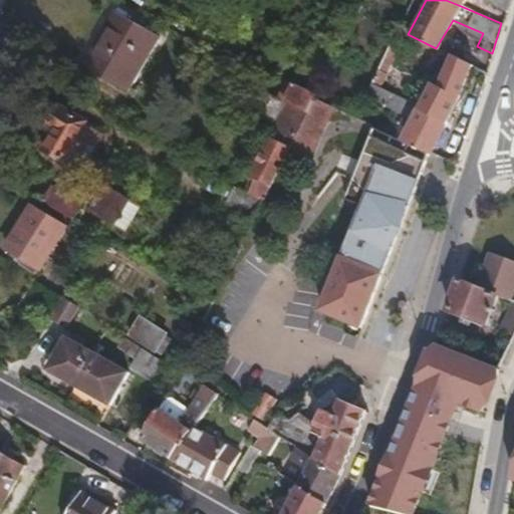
[(469,0),(467,8),(504,20),(510,0),(469,0)]
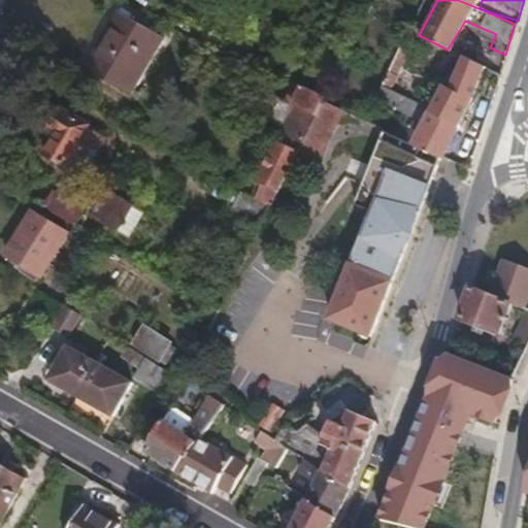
[(128,92),(162,35),(117,10),(84,66),(128,92)]
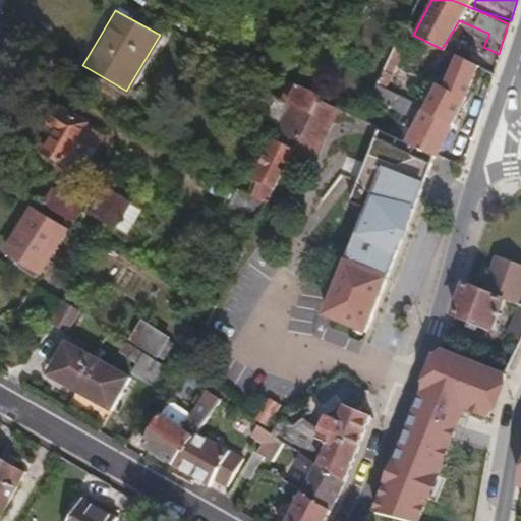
[(480,108),(493,72),(459,54),(444,80),(442,84),(438,83),(419,120),(410,116),(407,122),(403,129),(411,133),(408,140),(436,154),(465,100),(480,108)]
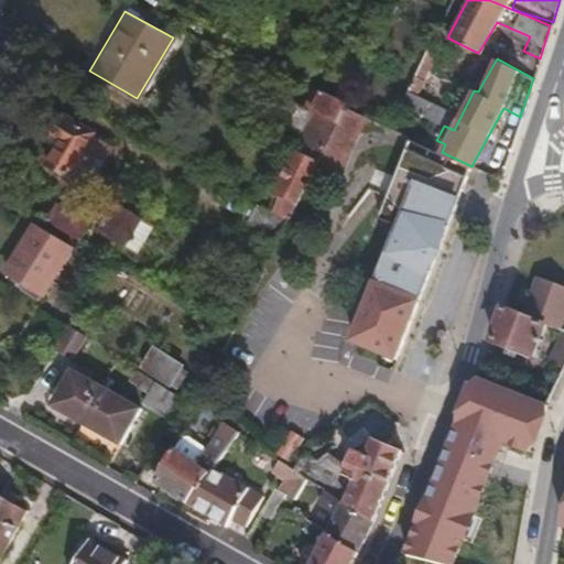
[(314,90),(305,108),(314,111),(335,122),(344,107),(344,105),(342,102),(321,93),(318,95),(314,90)]
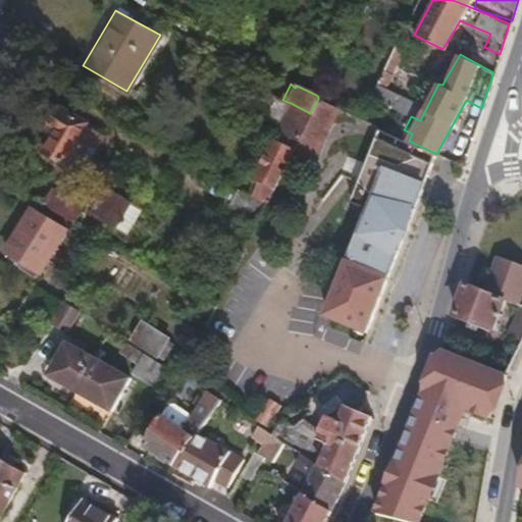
[(311,162),(337,108),(318,99),(310,113),(292,152),(311,162)]
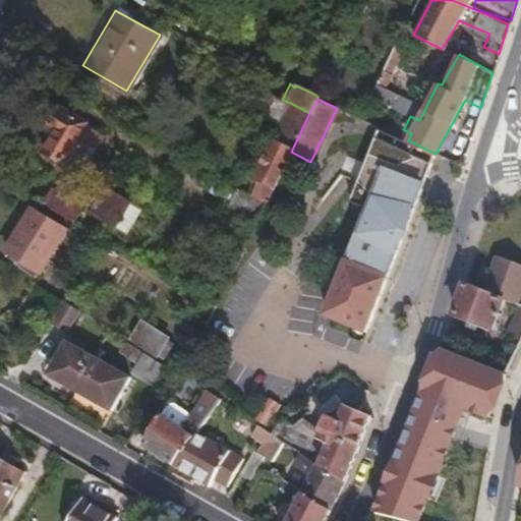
[(291,152),(309,113),(290,103),(276,130),(280,132),(275,142),(271,140),(254,171),(247,168),(236,187),(264,203),(266,204),(291,152)]
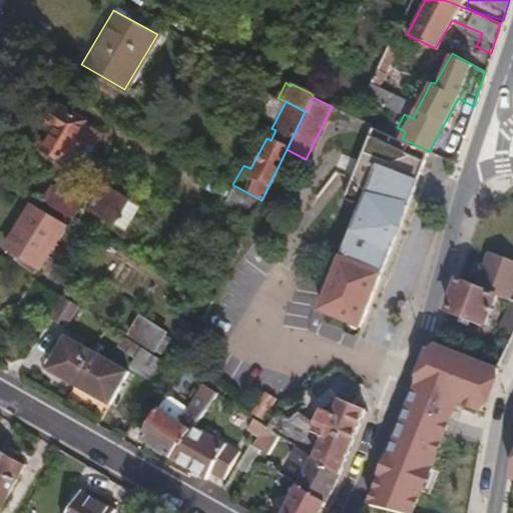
[(83,123),(84,120),(61,106),(54,109),(48,118),(50,126),(54,128),(42,148),(61,159),(64,153),(83,123)]
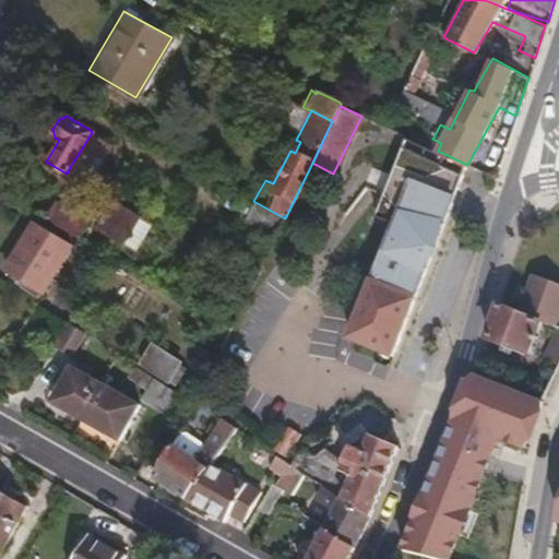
[(87,177),(107,144),(91,134),(70,167),(87,177)]
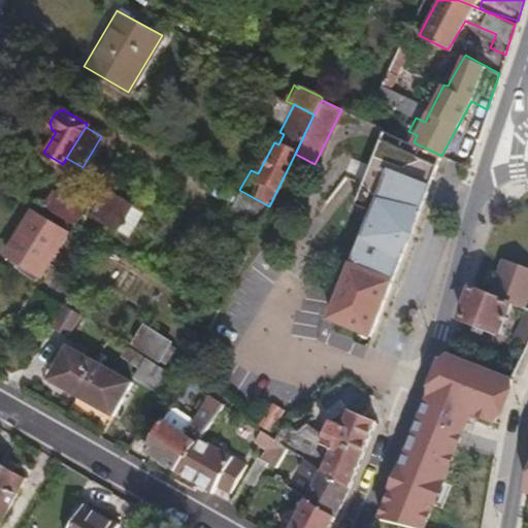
[(378,338),(438,188),(393,169),(332,320),(378,338)]
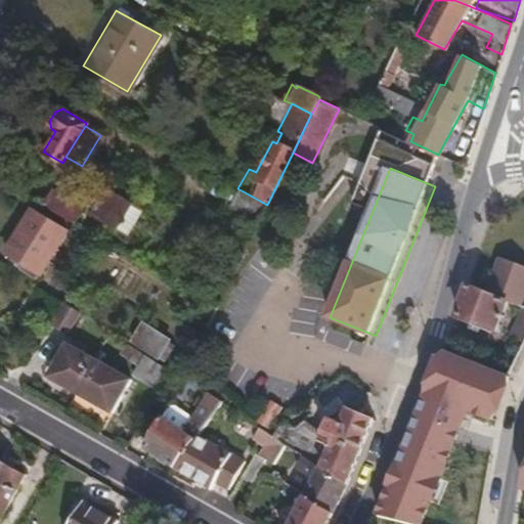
[(118,199),(120,194),(104,185),(87,214),(102,223),(105,220),(118,199)]
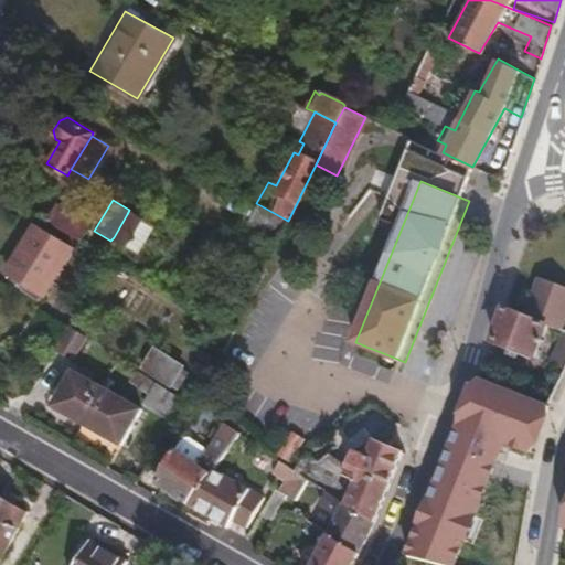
[(80,242),(89,224),(54,203),(44,220),(80,242)]
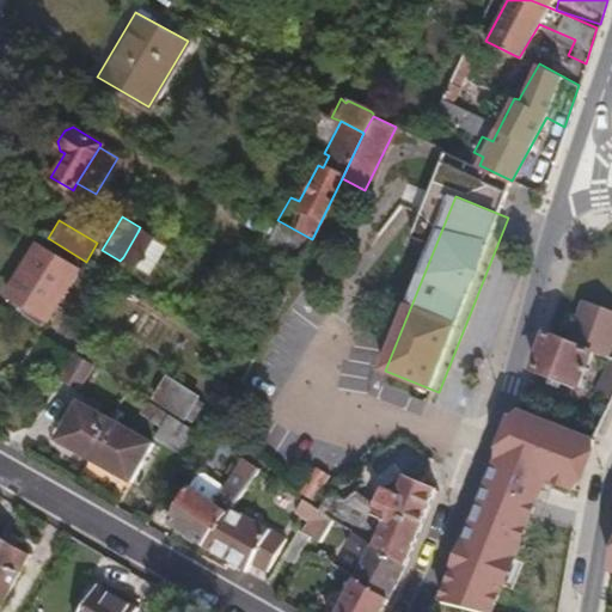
[(265,242),(298,262),(310,238),(277,220),(265,242)]
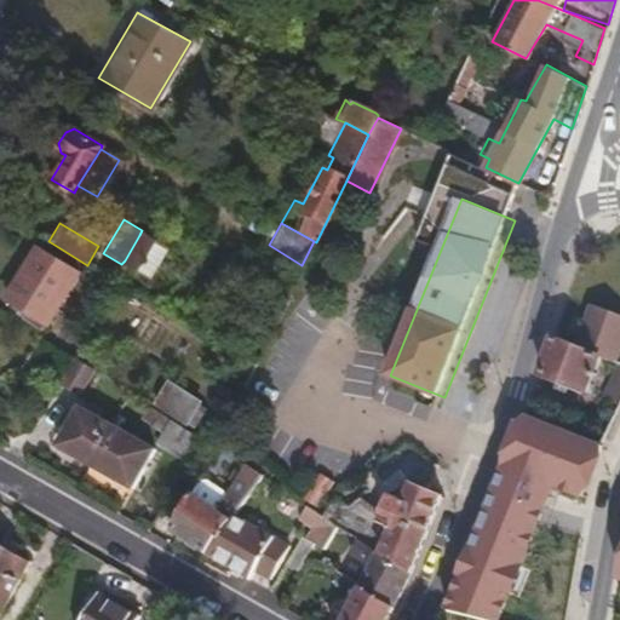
[(76,276),(35,250),(21,274),(62,298),(76,276)]
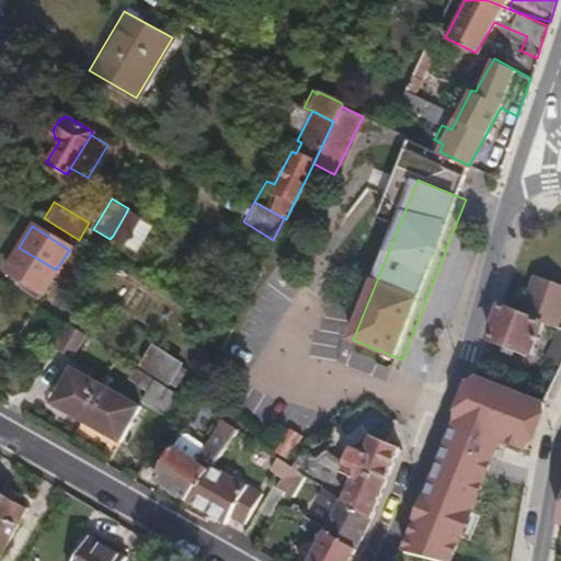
[(4,270),(41,293),(56,270),(19,248),(4,270)]
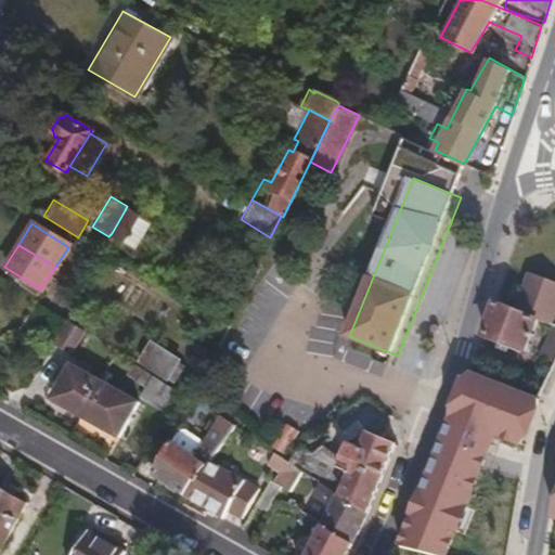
[(554,282),(540,275),(525,311),(545,319),(554,323),(554,282)]
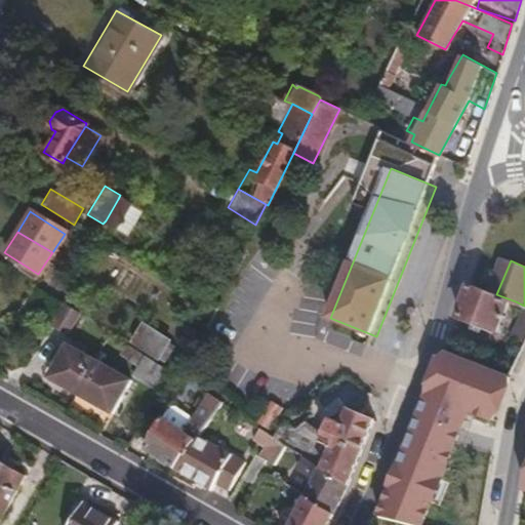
[(466,318),(502,333),(516,301),(496,294),(477,286),(466,318)]
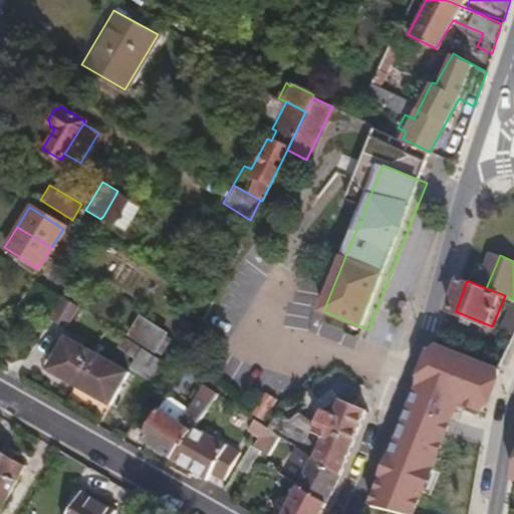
[(60,326),(75,304),(64,297),(49,319),(60,326)]
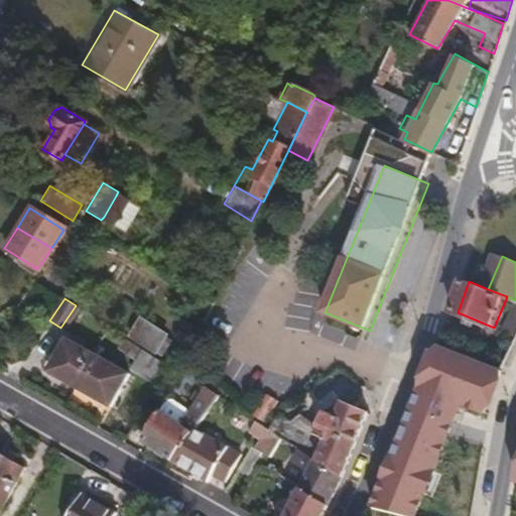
[(158,354),(167,340),(138,319),(128,334),(158,354)]
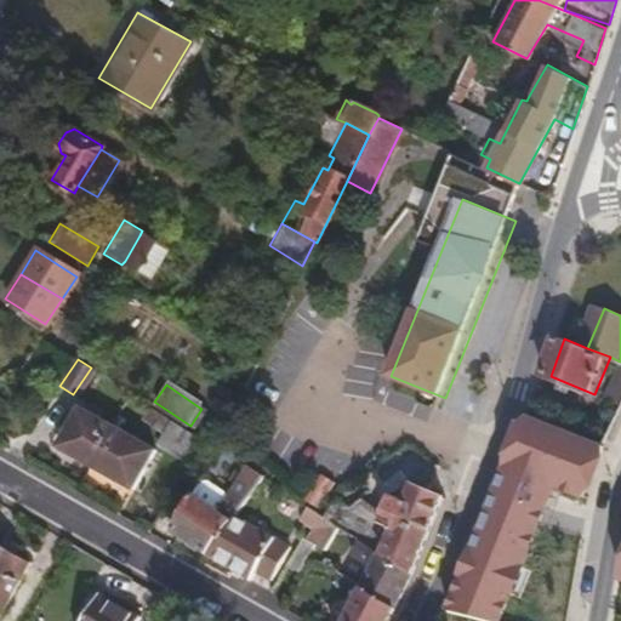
[(77,409),(56,446),(89,463),(110,426),(97,419),(103,406),(81,394),(74,406),(77,409)]
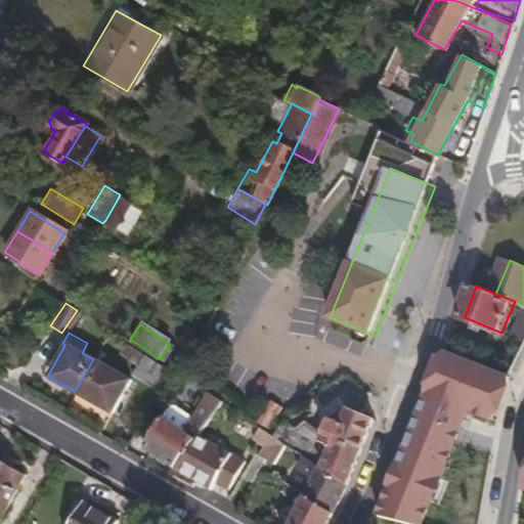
[(138,364),(143,354),(123,341),(117,352),(138,364)]
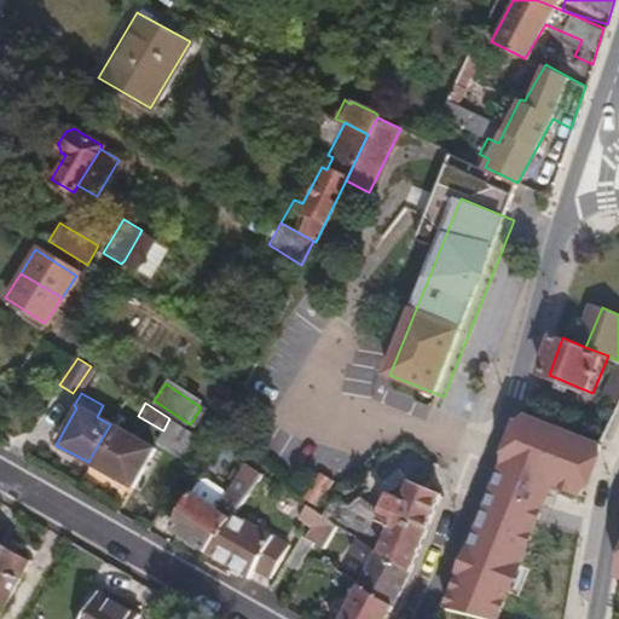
[(447,612),(480,618),(507,618),(562,489),(593,497),(609,444),(524,410),(447,612)]
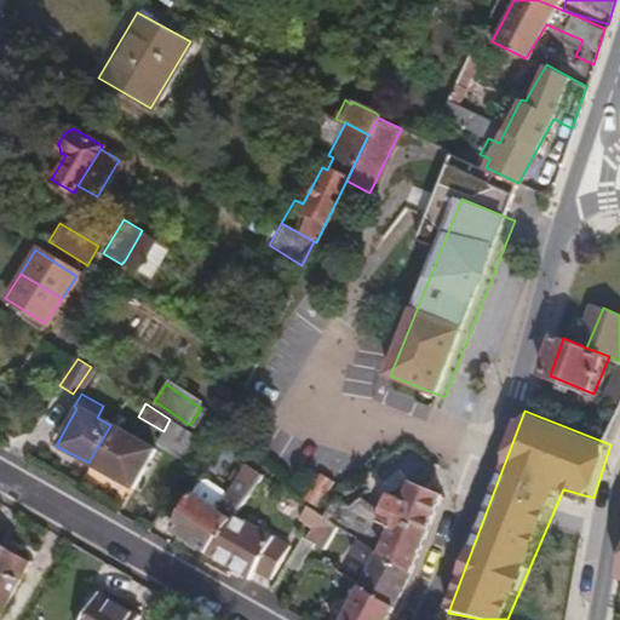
[(184,458),(194,436),(170,419),(164,431),(156,442),(184,458)]
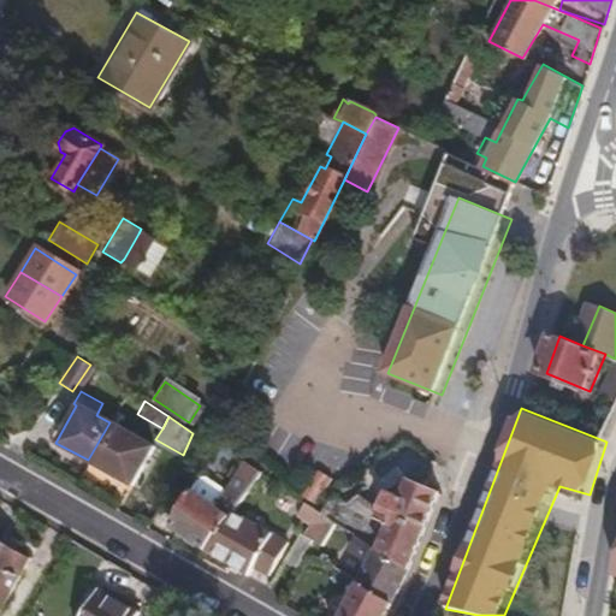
[(130,484),(150,445),(110,422),(88,460),(130,484)]
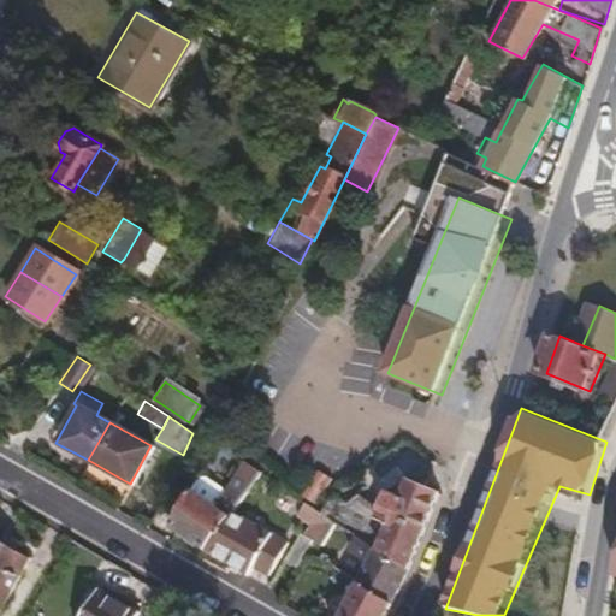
[(187,487),(169,525),(201,549),(231,510),(260,474),(243,462),(213,505),(187,487)]
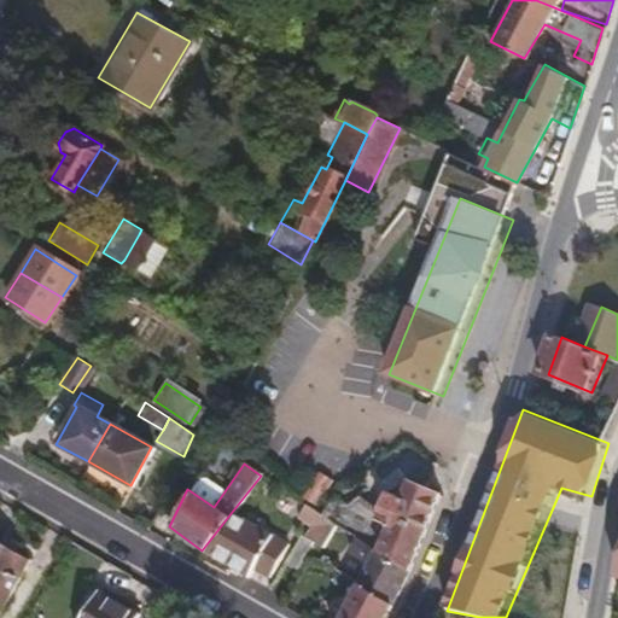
[(379,509),(392,518),(378,548),(407,566),(437,494),(435,493),(409,481),(401,497),(389,493),(379,509)]
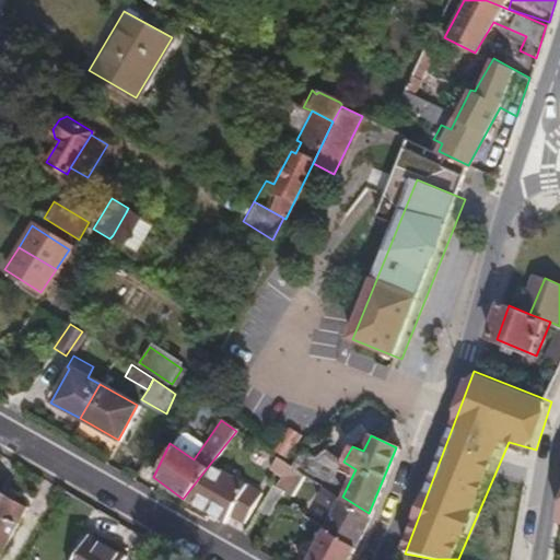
[(253,456),(281,475),(288,465),(289,463),(260,445),(253,456)]
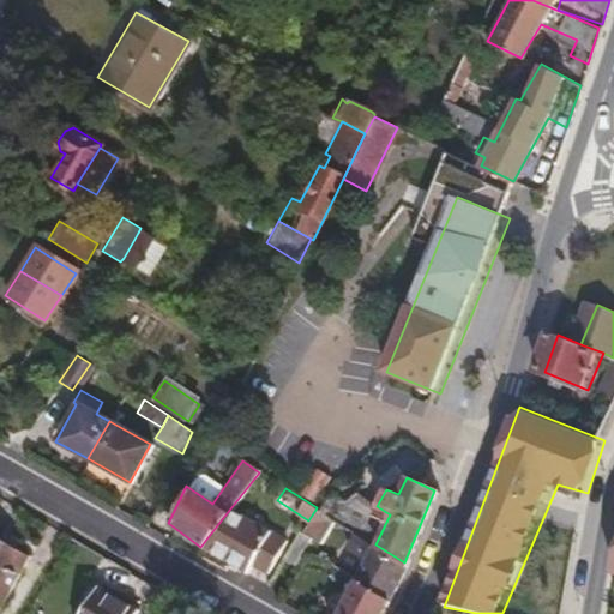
[(330,488),(317,507),(315,510),(331,521),(338,524),(338,523),(351,503),(330,488)]
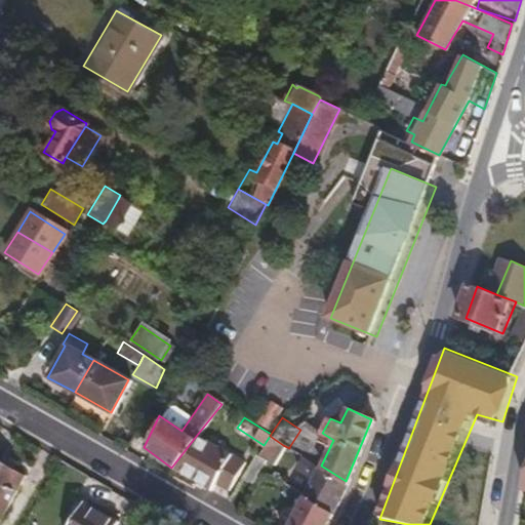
[(227,488),(242,460),(197,435),(171,468),(209,488),(214,481),(227,488)]
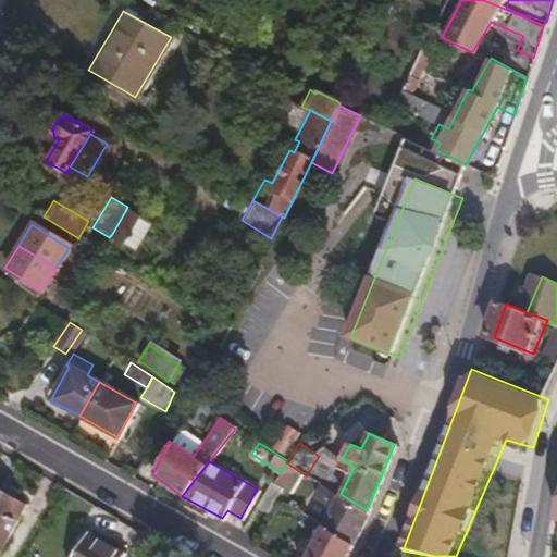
[(353,543),(367,510),(341,494),(314,479),(309,486),(318,491),(314,496),(331,505),(321,523),(353,543)]
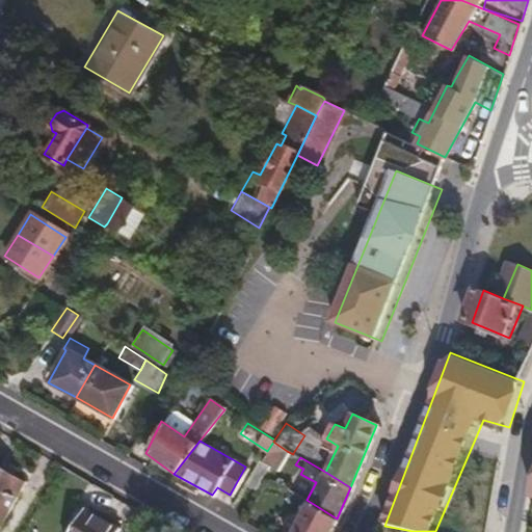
[(0,509),(6,513),(25,482),(0,467),(0,509)]
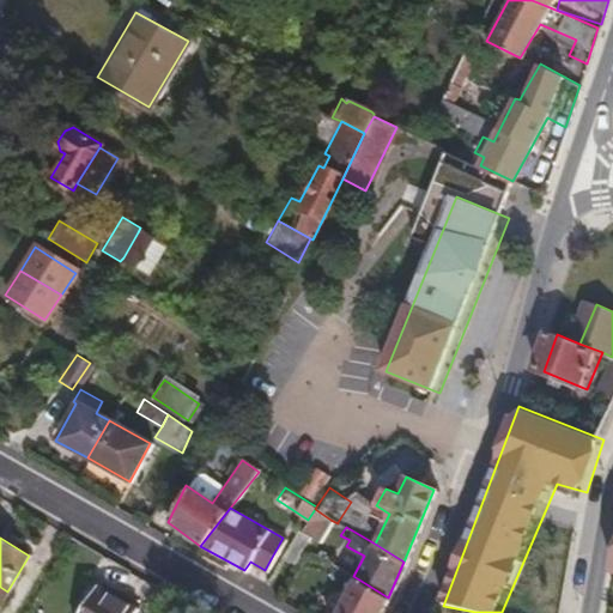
[(334,612),(380,612),(388,598),(353,576),(334,612)]
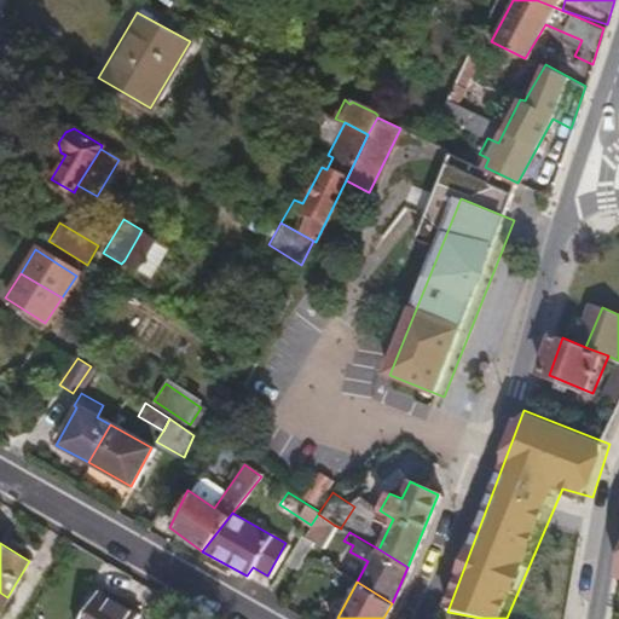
[(134,618),(139,613),(99,591),(82,618),(134,618)]
